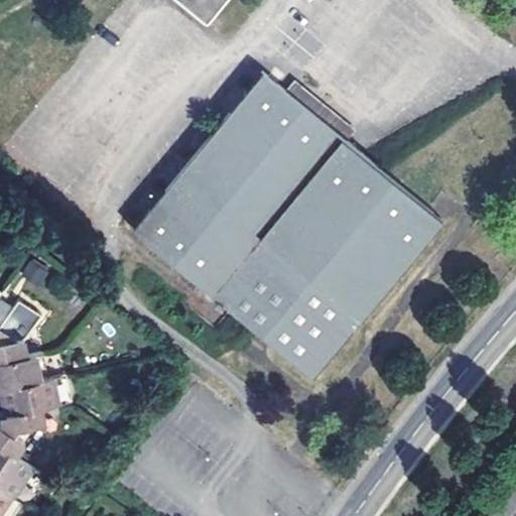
[(226,0),(180,0),(208,22),(226,0)]
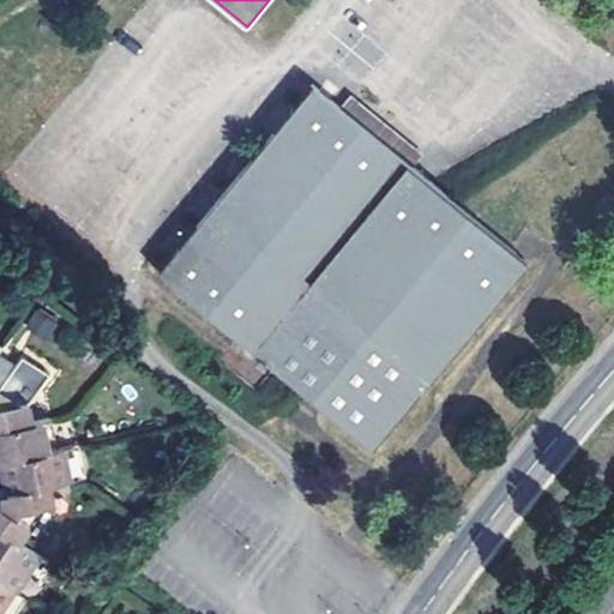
[(314,85),(158,275),(253,353),(315,404),(374,452),(433,380),(529,263),(519,254),(510,247),(462,208),(432,182),(415,169),(408,162),(342,108),(314,85)]
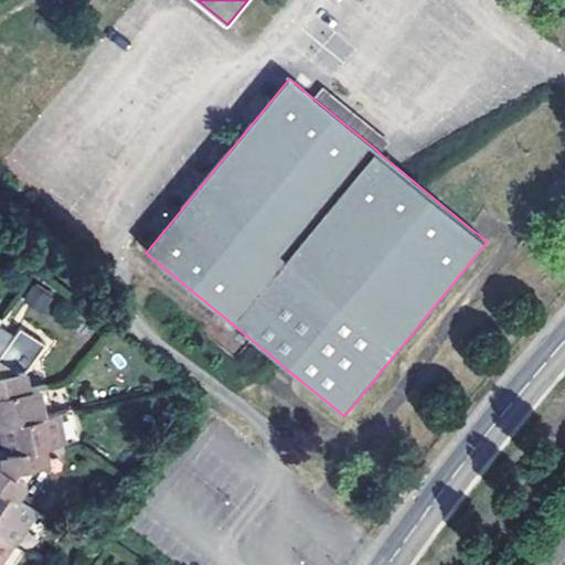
[(375,149),(382,156),(391,145),(323,89),(315,99),(375,149)]
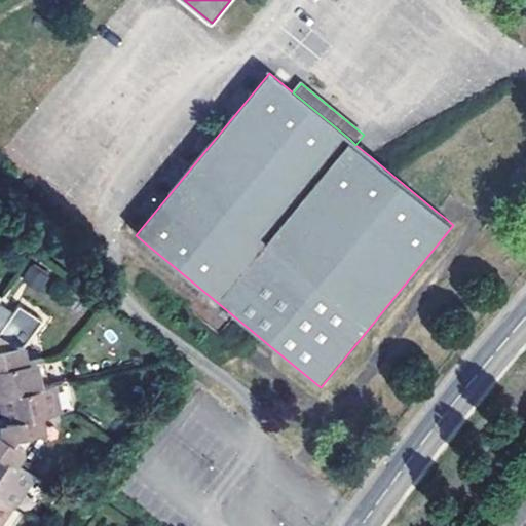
[(38,288),(46,275),(32,266),(24,277),(38,288)]
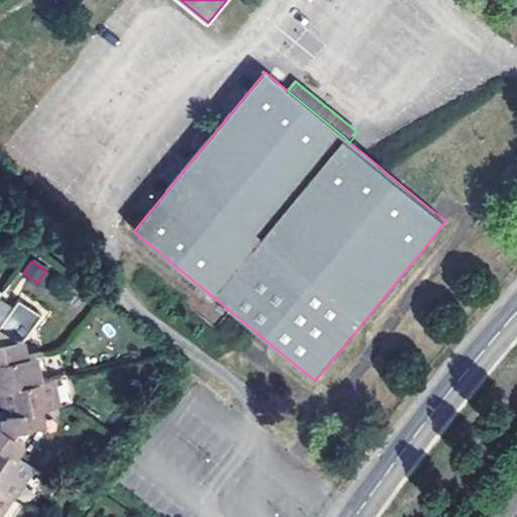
[(0,363),(20,359),(18,342),(35,315),(15,303),(0,326),(0,363)]
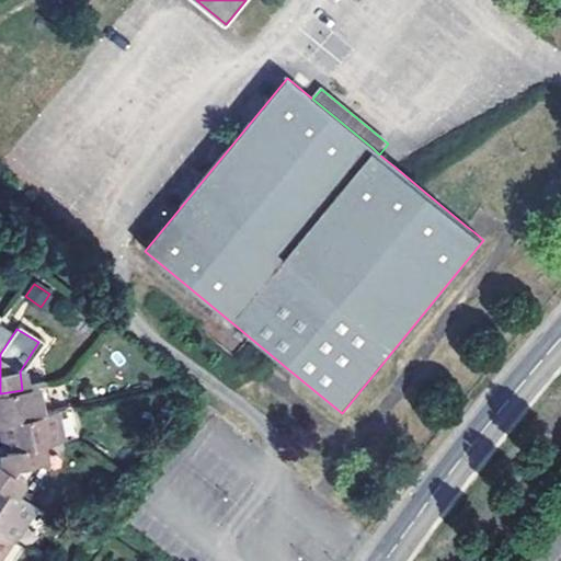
[(39,387),(45,415),(53,413),(47,385),(39,387)]
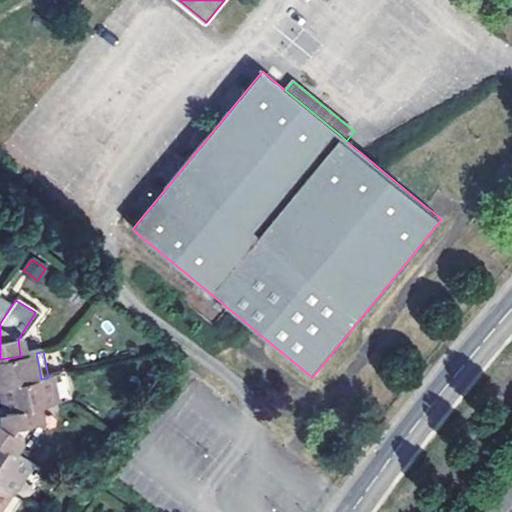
[(0,386),(41,379),(36,353),(20,356),(0,359),(0,386)]
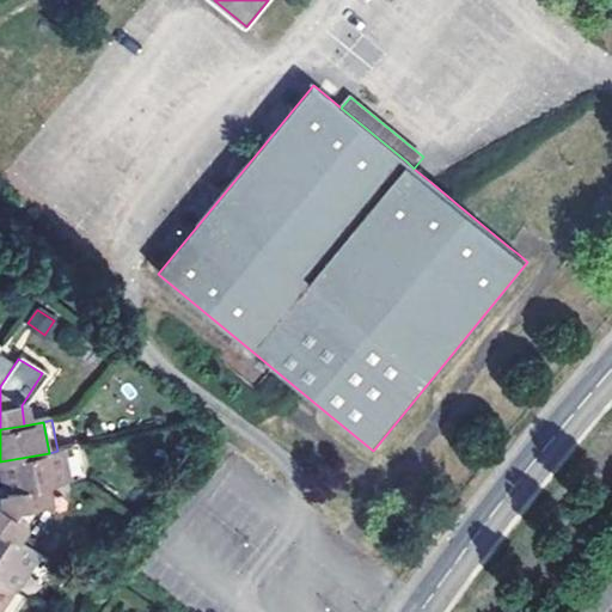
[(66,483),(77,481),(69,450),(61,451),(66,483)]
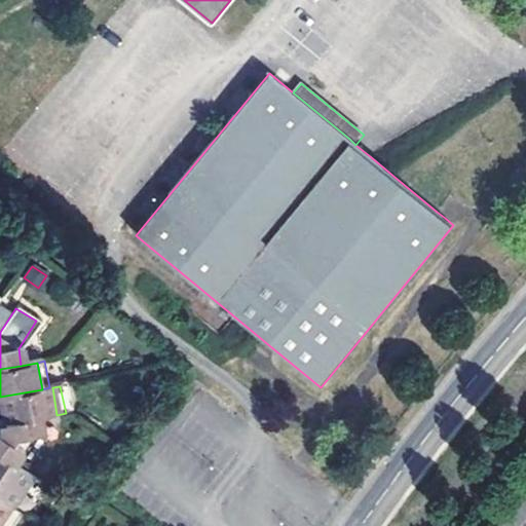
[(42,389),(0,397),(0,406),(1,413),(7,411),(8,416),(10,424),(37,418),(57,415),(52,387),(49,387),(42,389)]
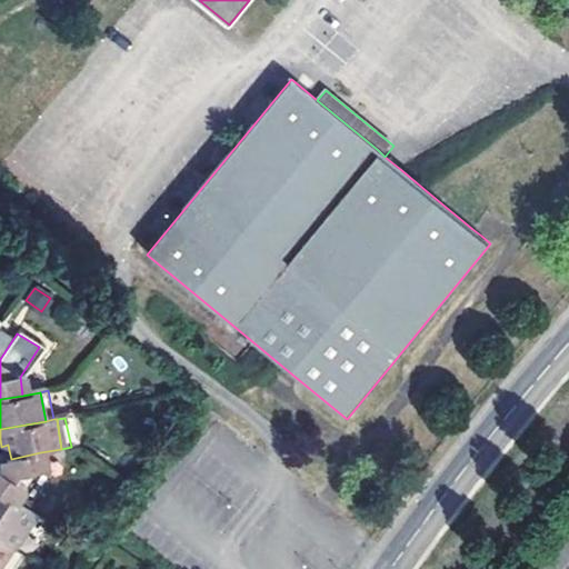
[(8,445),(1,447),(3,460),(11,459),(9,450),(8,445)]
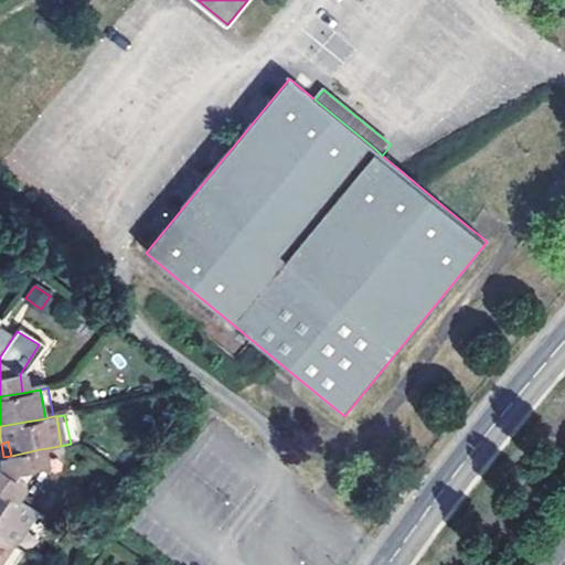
[(0,494),(10,502),(20,487),(13,482),(19,472),(32,470),(43,468),(40,449),(11,456),(3,457),(6,466),(2,469),(0,470),(0,494)]
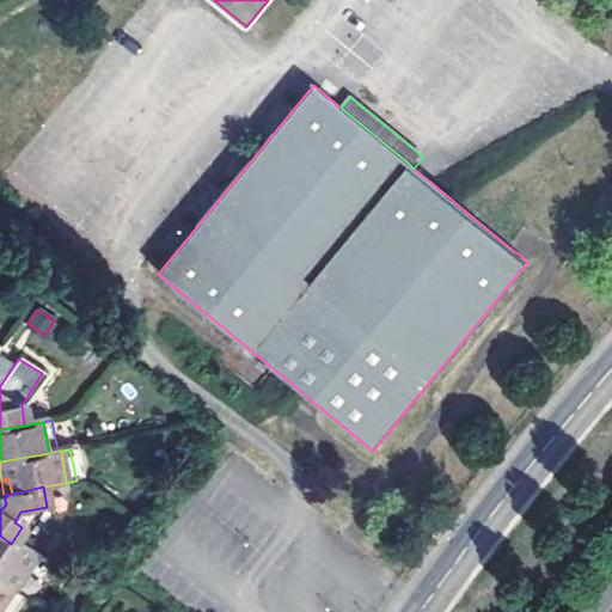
[(14,522),(22,527),(35,509),(20,512),(14,522)]
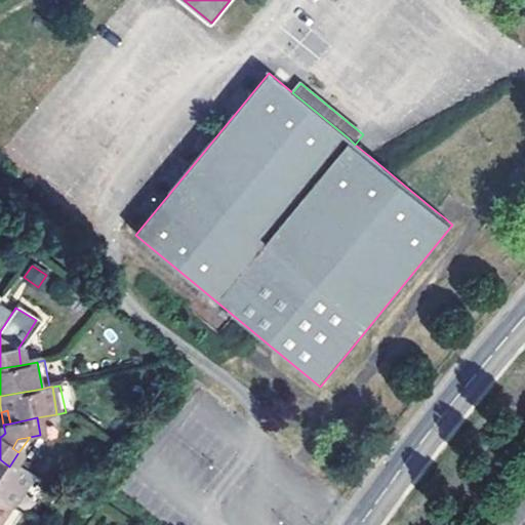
[(31,481),(9,467),(0,459),(0,505),(10,512),(31,481)]
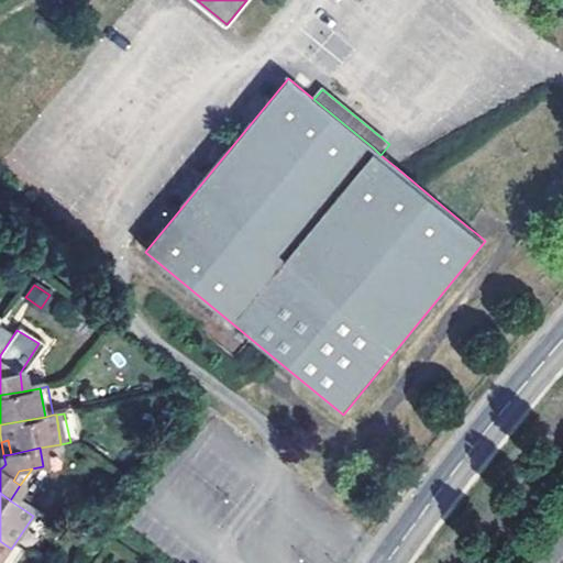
[(0,562),(11,549),(0,541),(0,562)]
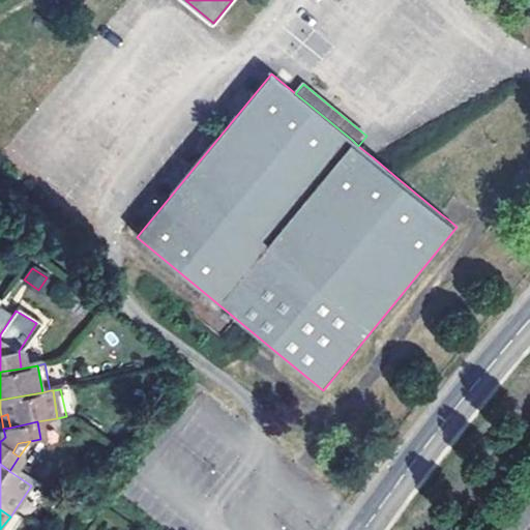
All buildings are outlined.
